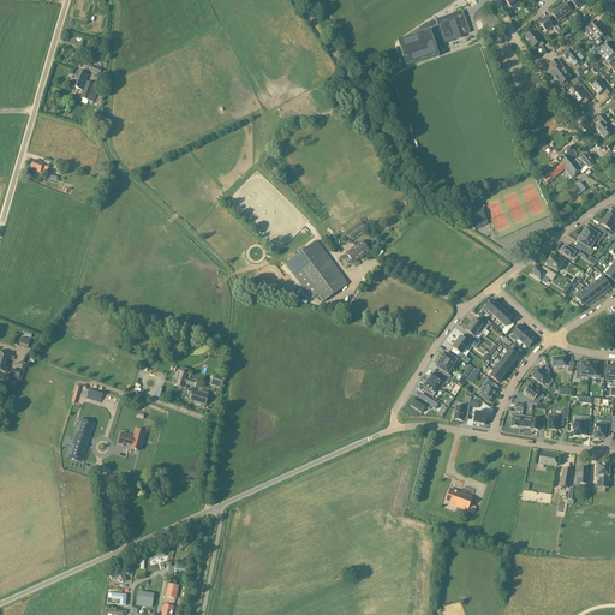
[(512,10),(519,5),(515,0),(506,0),(505,1),(512,10)]
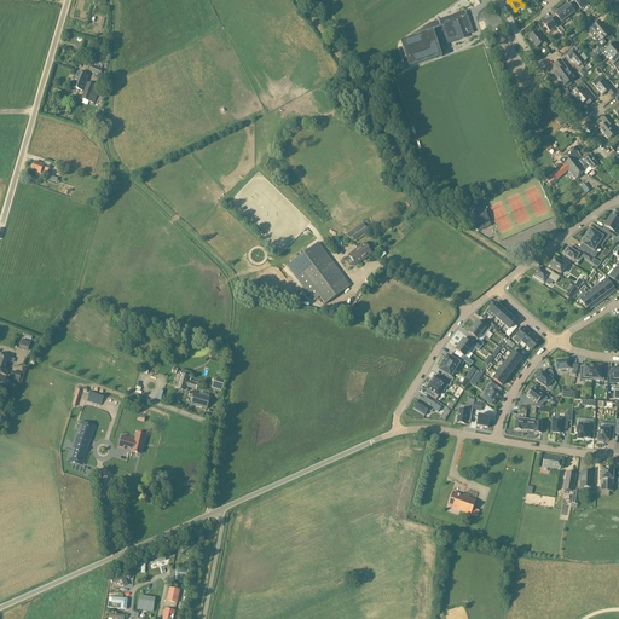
[(579,12),(582,10),(582,11),(588,5),(583,0),(577,0),(574,3),(572,4),(579,12)]
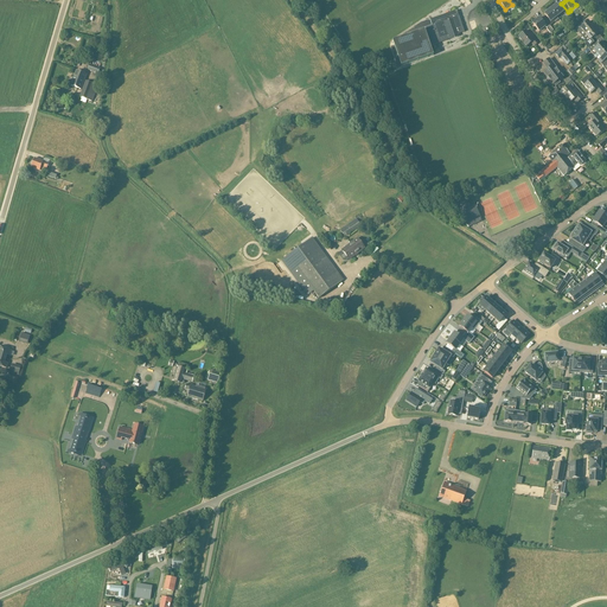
[(557,5),(550,10),(557,17),(563,12),(564,14),(568,12),(561,4),(558,6),(557,5)]
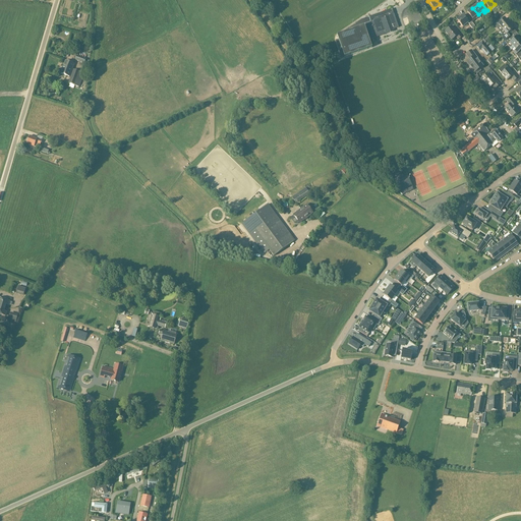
[(469,14),(467,16),(472,22),(476,19),(475,17),(478,14),(472,8),(467,12),(469,14)]
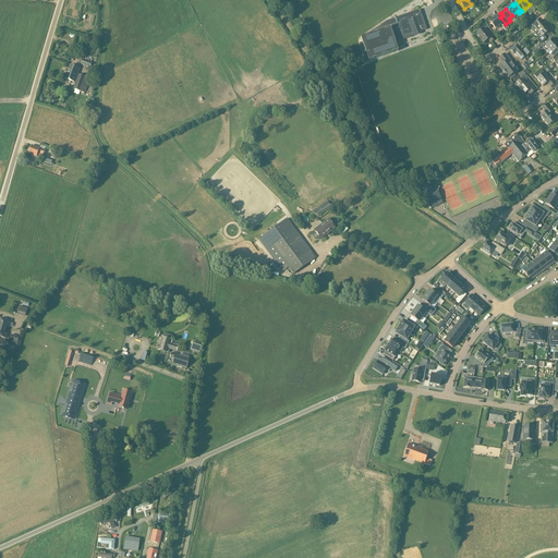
[(363,43),(360,44),(363,55),(366,53),(368,61),(399,51),(396,43),(402,40),(402,38),(409,36),(409,38),(422,34),(421,32),(427,29),(422,15),(420,10),(396,19),(387,21),(370,33),(371,35),(361,38),(363,43)]
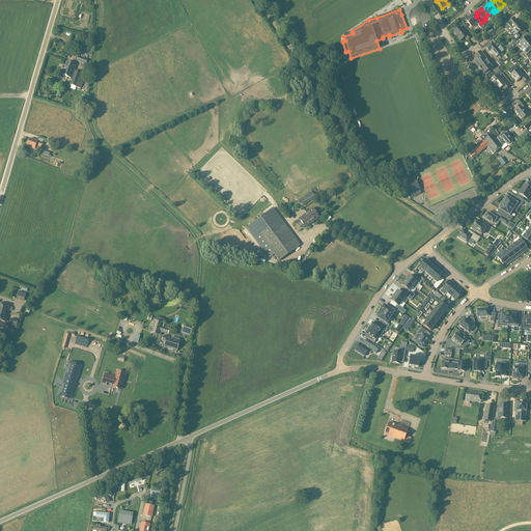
[(472,28),(477,23),(478,25),(479,26),(481,29),(484,27),(481,23),(476,17),(473,19),(472,17),(466,21),(472,28)]
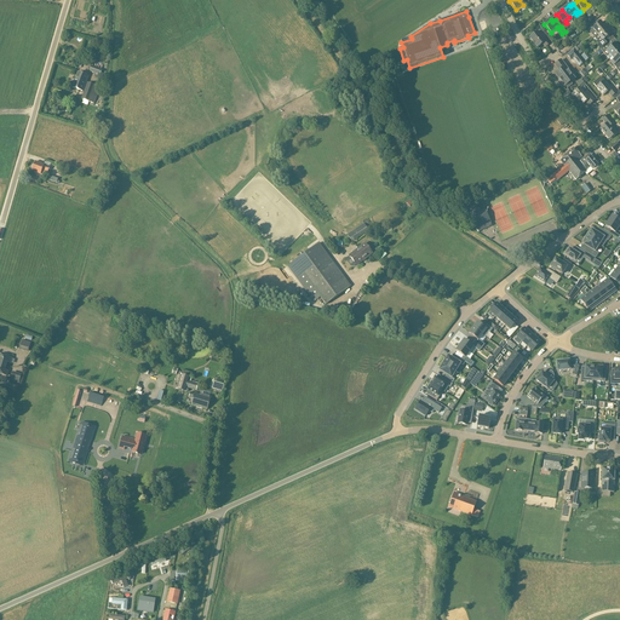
[(593,23),(587,29),(592,34),(595,32),(598,35),(606,29),(602,23),(601,24),(597,27),(593,23)]
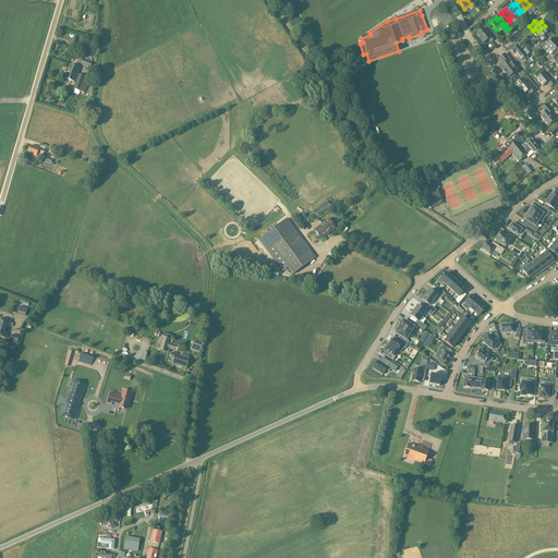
[(538,32),(535,34),(540,39),(543,37),(545,35),(550,32),(545,26),(538,32)]
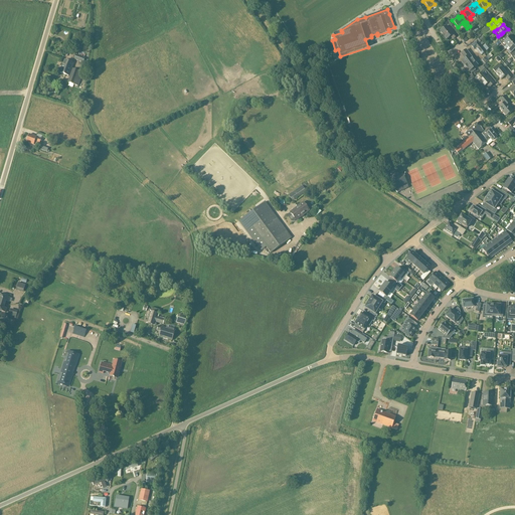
[(453,39),(458,36),(452,28),(449,30),(447,27),(440,31),(447,39),(451,36),(453,39)]
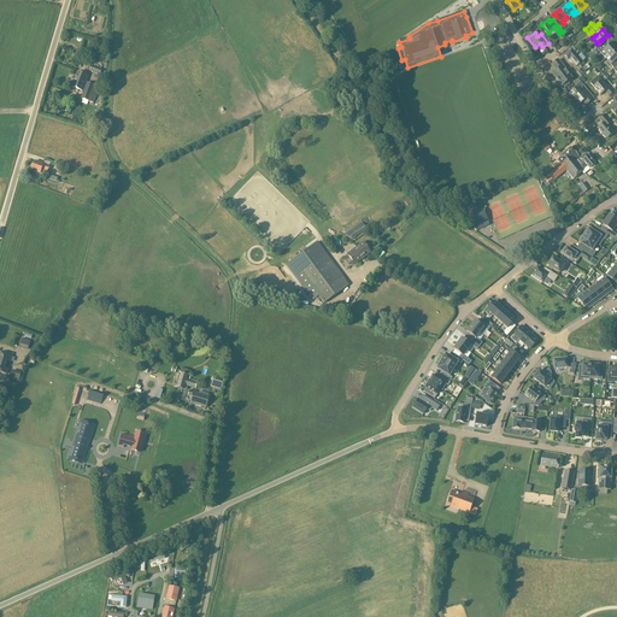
[(597,43),(594,46),(598,50),(606,42),(604,40),(603,39),(600,41),(597,43)]
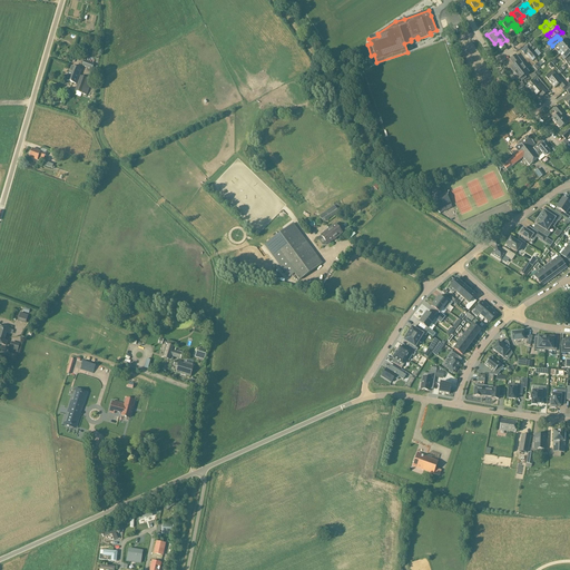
[(560,49),(562,52),(569,46),(566,41),(562,43),(560,39),(552,46),(558,52),(560,49)]
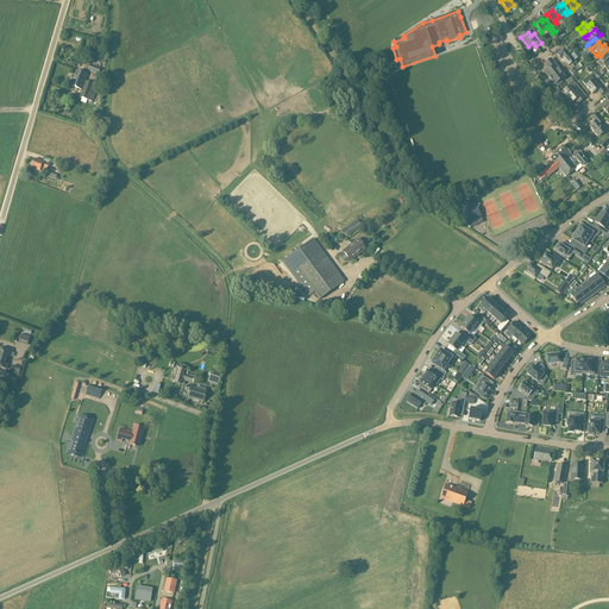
[(562,60),(563,58),(570,66),(575,61),(564,48),(557,54),(562,60)]
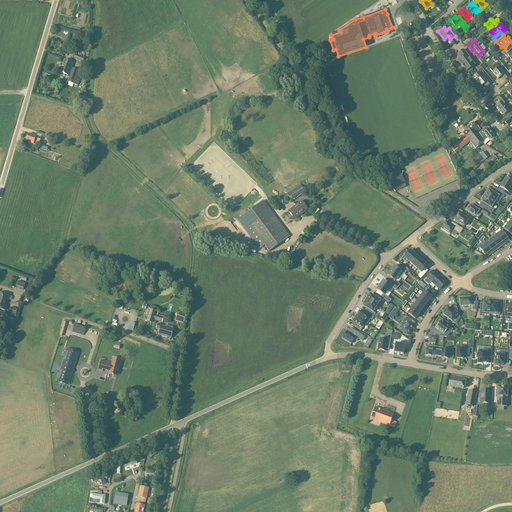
[(466,72),(467,71),(468,73),(472,70),(470,69),(475,65),(463,50),(458,54),(462,59),(458,61),(466,72)]
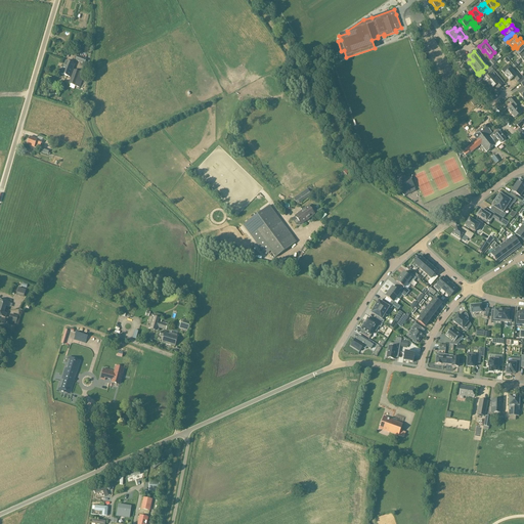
[(66,61),(61,74),(70,78),(75,64),(66,61)]
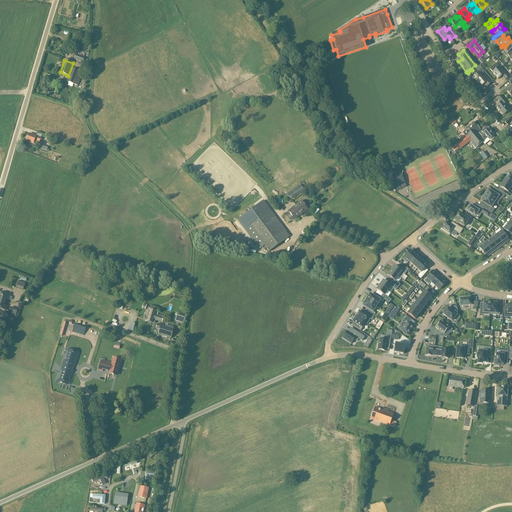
[(505,80),(510,76),(505,71),(503,72),(499,67),(493,72),(498,79),(502,76),(505,80)]
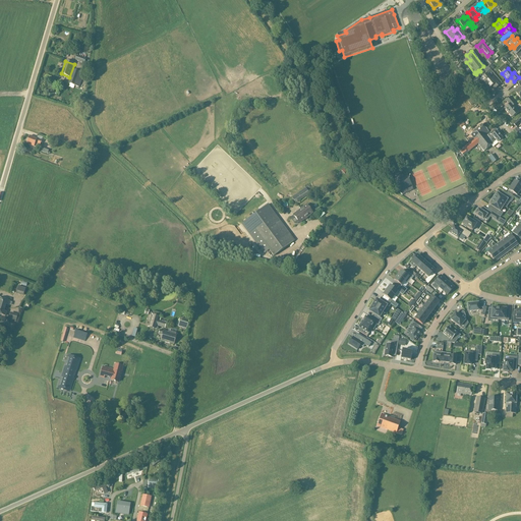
[(84,73),(73,69),(68,83),(79,88),(84,73)]
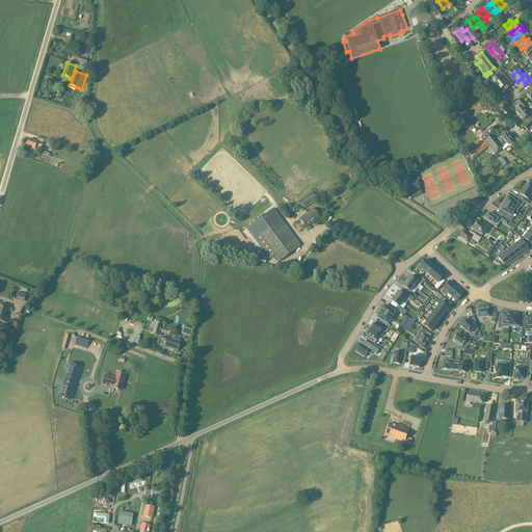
[(498,76),(491,81),(499,90),(502,88),(505,91),(508,88),(511,86),(505,78),(502,81),(498,76)]
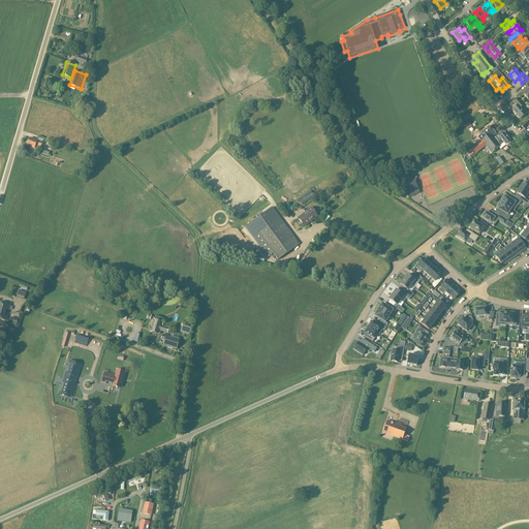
[(520,119),(526,114),(521,107),(524,105),(519,98),(515,102),(518,106),(512,111),(520,119)]
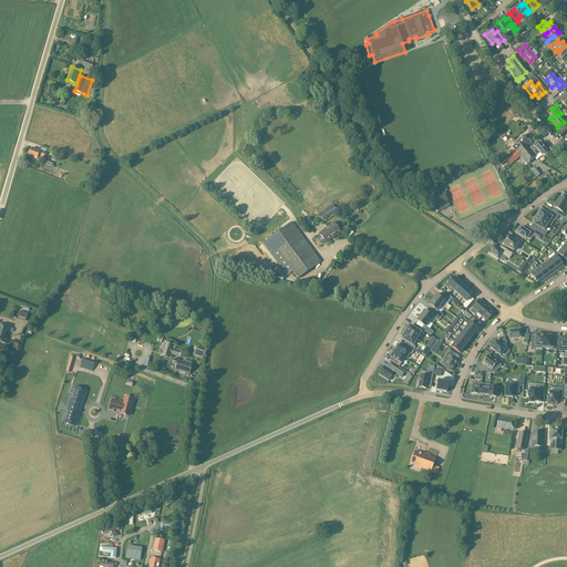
[(516,106),(509,111),(513,115),(519,111),(516,106)]
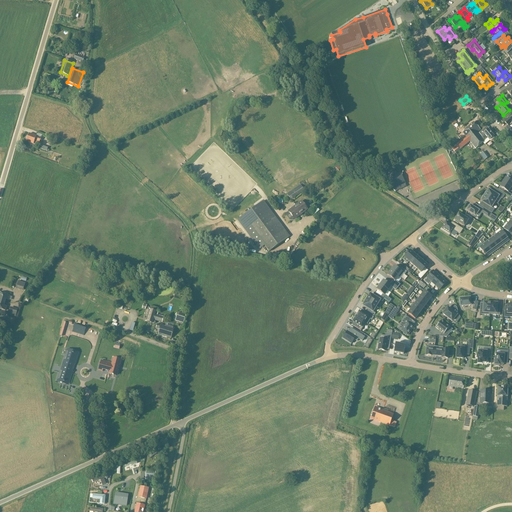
[(457,145),(452,149),(456,153),(469,141),(475,149),(483,143),(480,140),(482,138),(479,133),(478,132),(480,130),(474,123),(462,132),(466,136),(456,144),(457,145)]
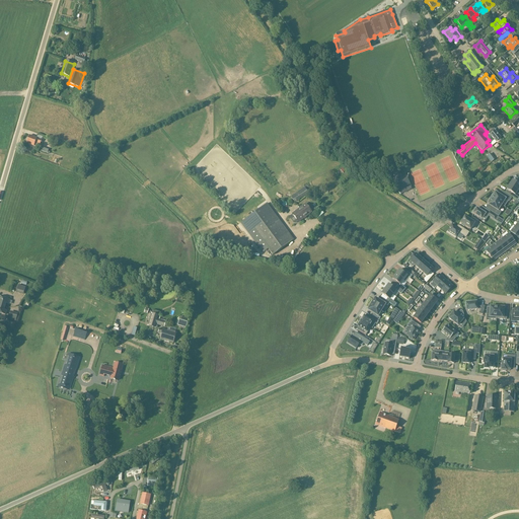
[(491,131),(486,135),(489,140),(487,142),(490,145),(492,146),(497,143),(496,142),(501,138),(495,132),(493,133),(491,131)]
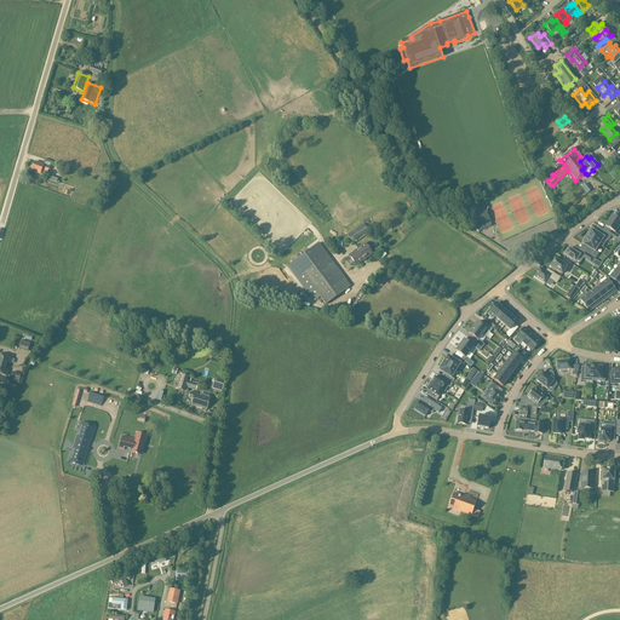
[(32,171),(40,174),(46,177),(50,167),(35,162),(32,171)]
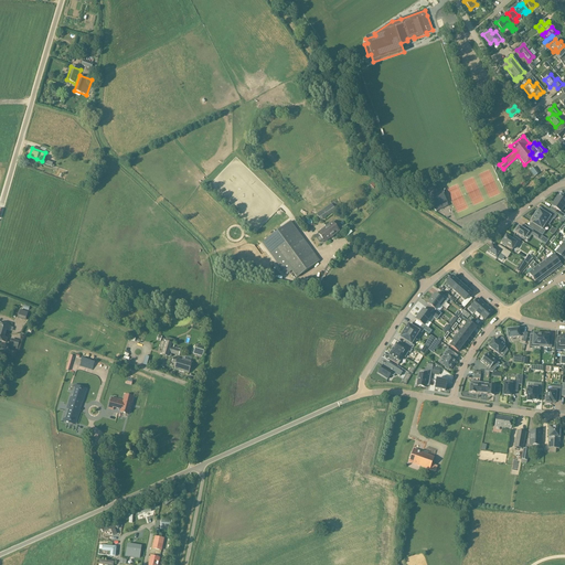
[(427,195),(434,209),(447,203),(440,190),(427,195)]
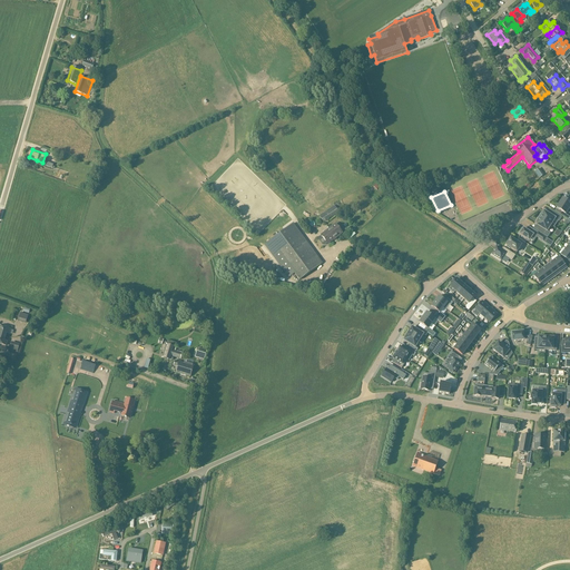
[(560,204),(569,209),(569,206),(569,202),(563,198),(560,204)]
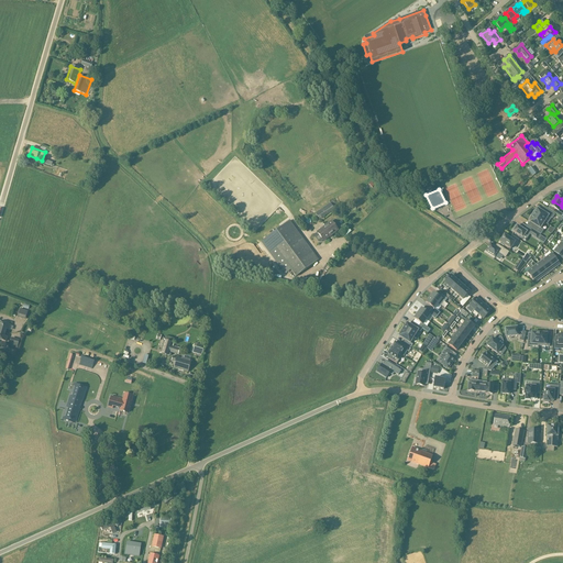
[(562,207),(553,201),(550,206),(556,210),(559,212),(562,207)]
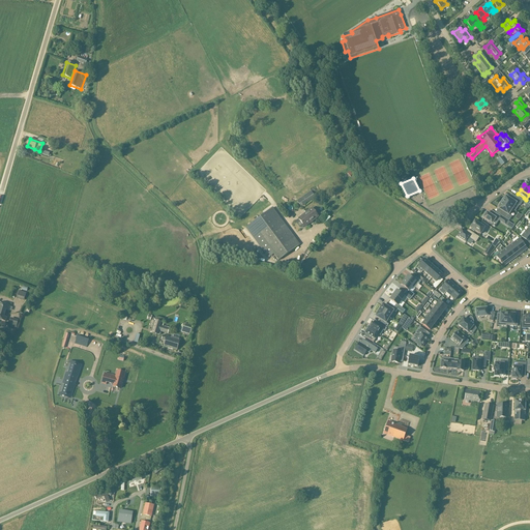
[(315,198),(312,192),(297,201),(301,207),(315,198)]
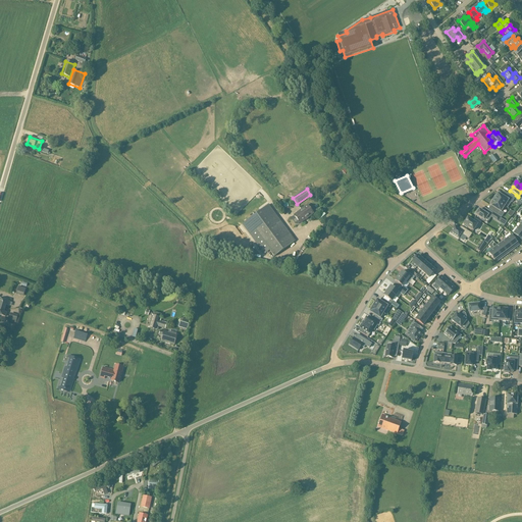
[(493,199),(505,206),(508,201),(512,203),(514,199),(505,193),(503,197),(498,194),(497,197),(496,196),(493,199)]
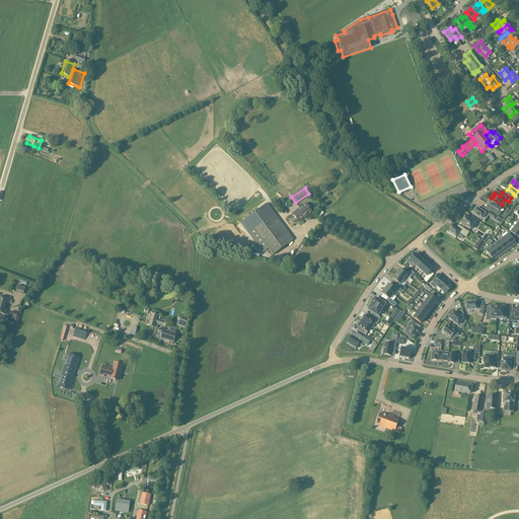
[(498,211),(502,205),(491,198),(489,201),(489,202),(488,205),(493,208),(490,211),(498,216),(501,213),(498,211)]
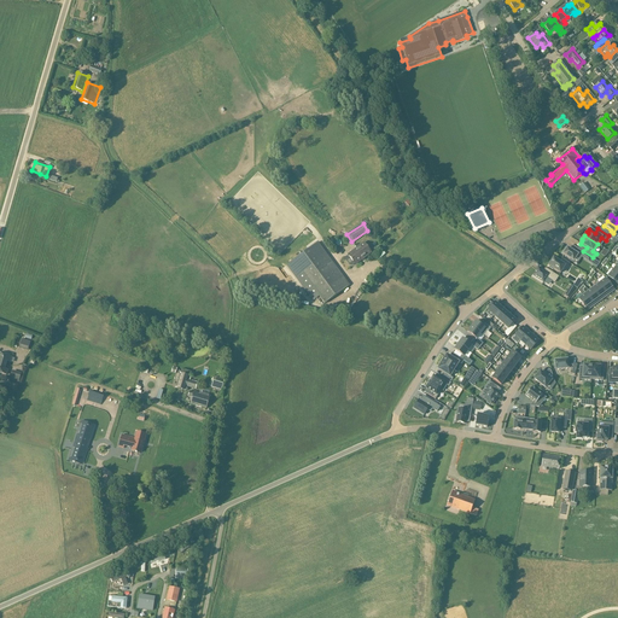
[(318,242),(293,261),(325,304),(350,285),(318,242)]
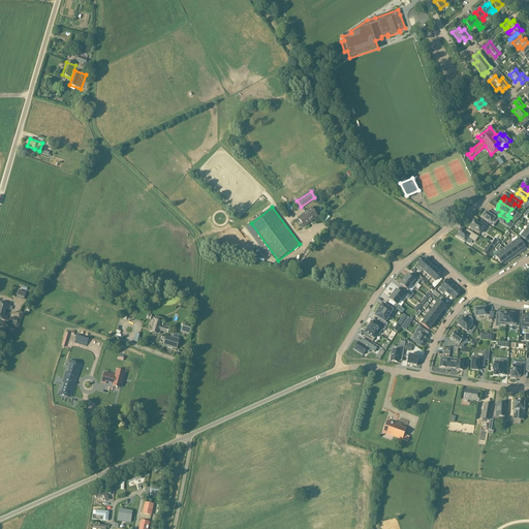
[(298,218),(299,219),(296,221),(296,222),(300,227),(301,228),(304,226),(318,216),(311,208),(298,218)]
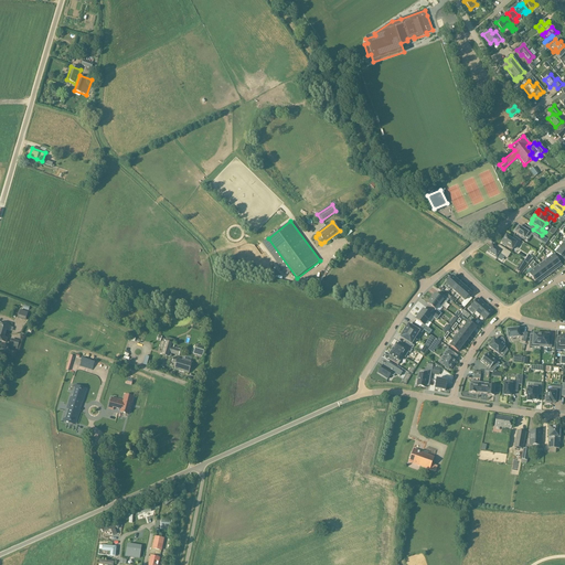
[(518,227),(516,227),(514,231),(515,232),(514,233),(524,240),(529,233),(519,226),(518,227)]
